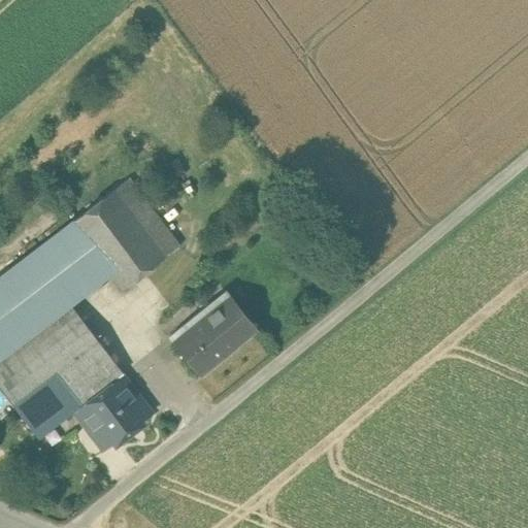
[(179,246),(128,178),(71,223),(112,276),(122,290),(179,246)]
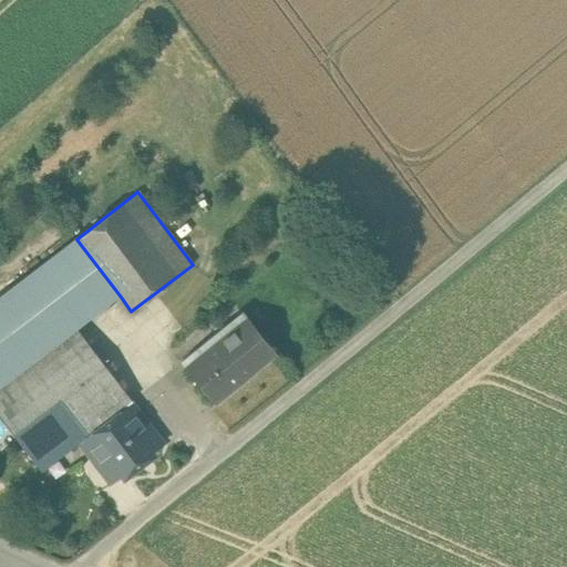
[(121,297),(76,239),(0,296),(0,388),(76,330),(121,297)]
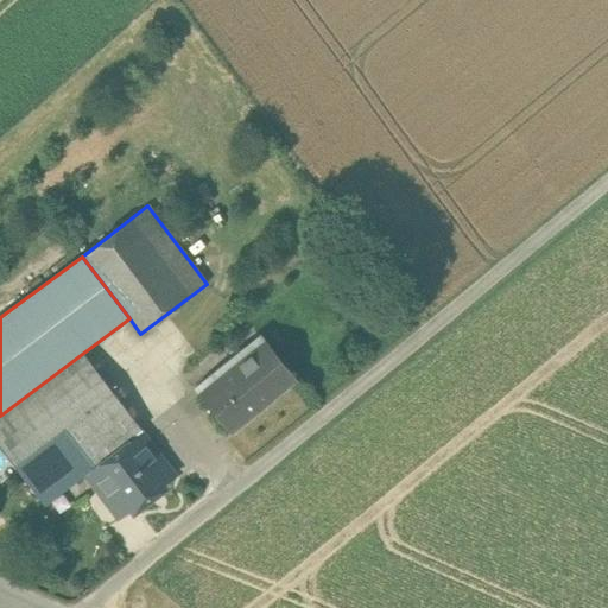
[(247,355),(216,381),(217,382),(202,396),(230,430),(293,379),(265,344),(249,358),(247,355)]
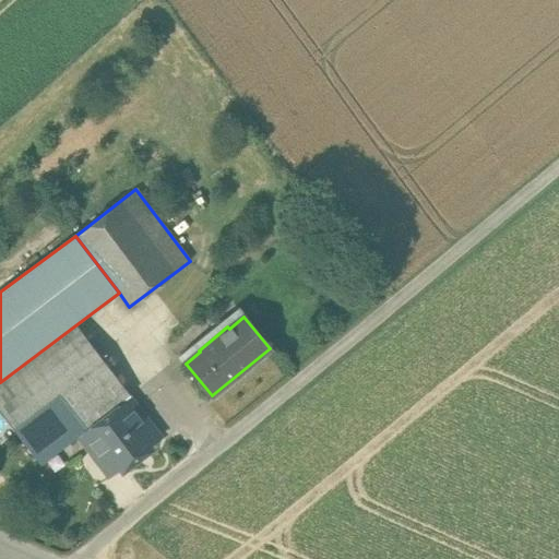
[(75,325),(0,382),(0,408),(40,463),(79,435),(80,436),(129,397),(128,396),(129,395),(75,325)]
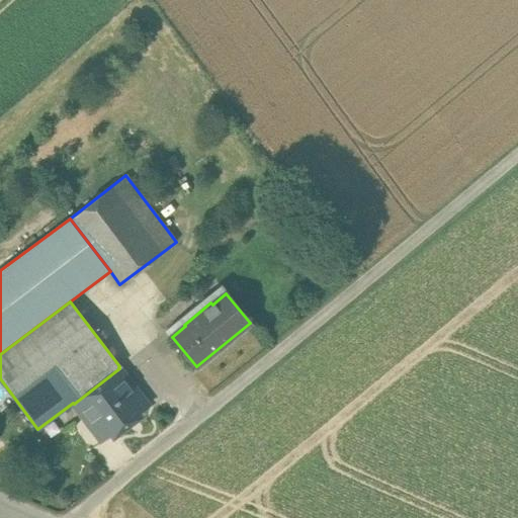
[(119,368),(74,404),(101,440),(148,406),(119,368)]
